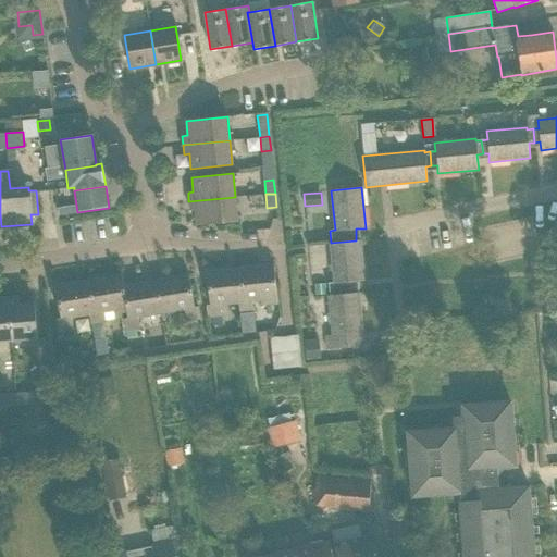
[(235,197),(188,201),(189,211),(195,210),(196,225),(237,221),(235,197)]
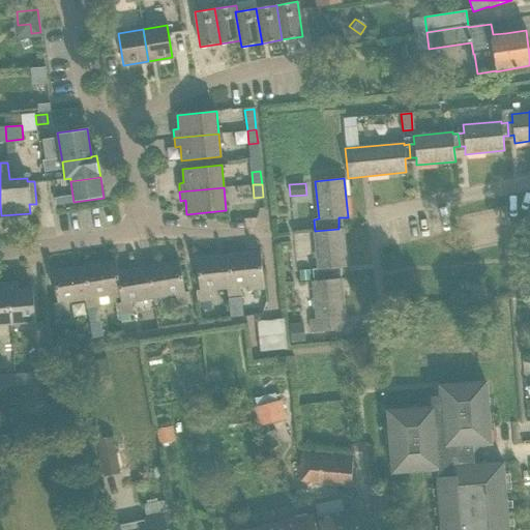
[(339,229),(315,231),(314,231),(317,269),(312,269),(314,282),(337,278),(336,268),(347,267),(343,229),(339,229)]
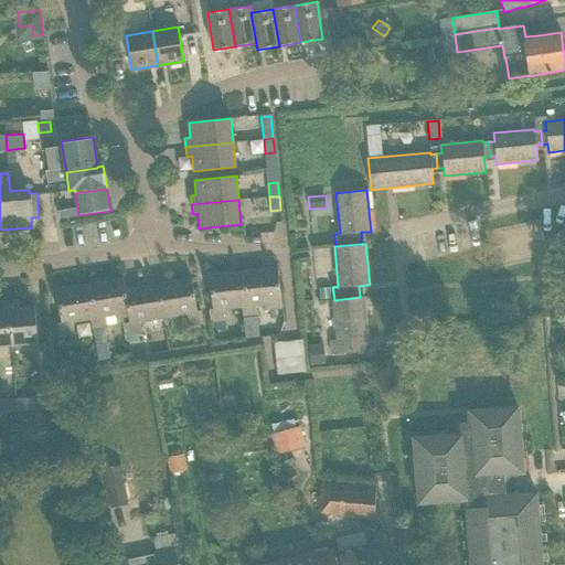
[(277,268),(243,272),(248,318),(257,317),(256,306),(265,305),(265,309),(281,308),(277,268)]
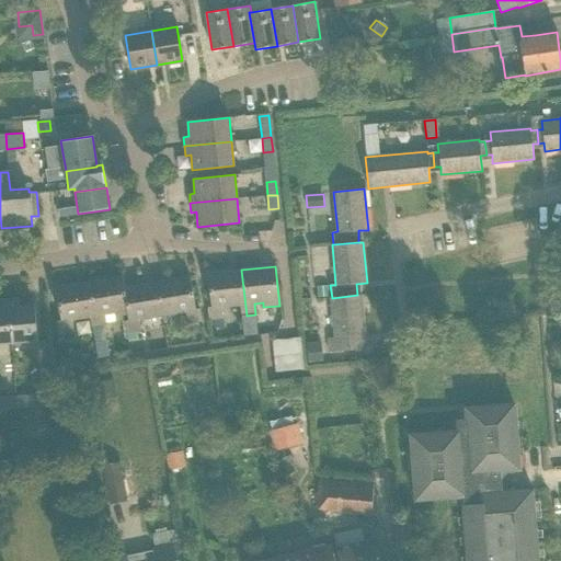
[(247,316),(241,270),(207,274),(210,306),(207,307),(208,319),(213,319),(222,318),(221,307),(240,305),(241,316),(247,316)]
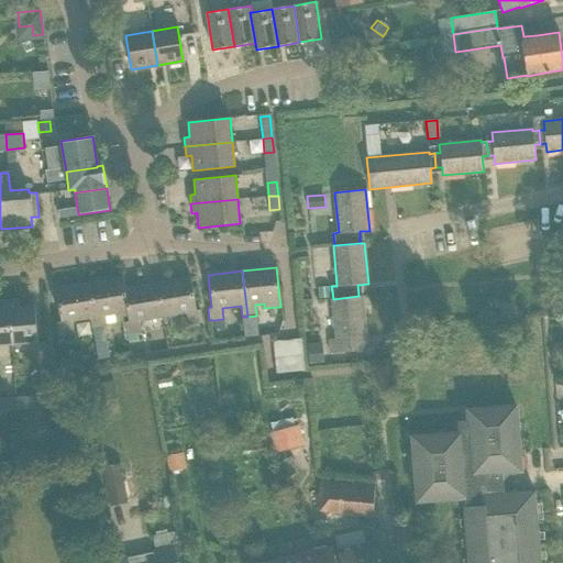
[(123,277),(89,283),(97,328),(107,327),(105,316),(127,311),(129,311),(124,288),(123,277)]
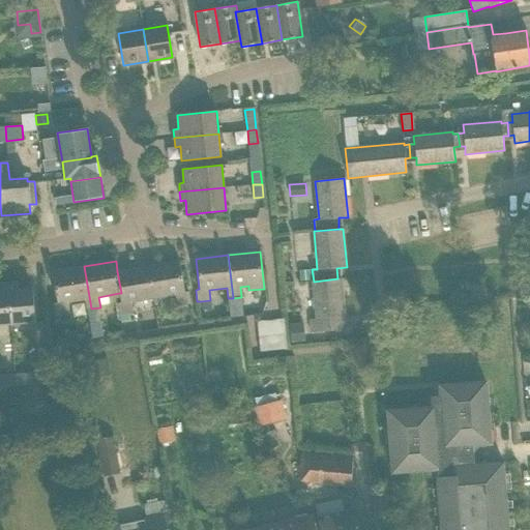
[(179,261),(148,266),(153,298),(175,294),(176,305),(189,303),(188,291),(184,292),(179,261)]
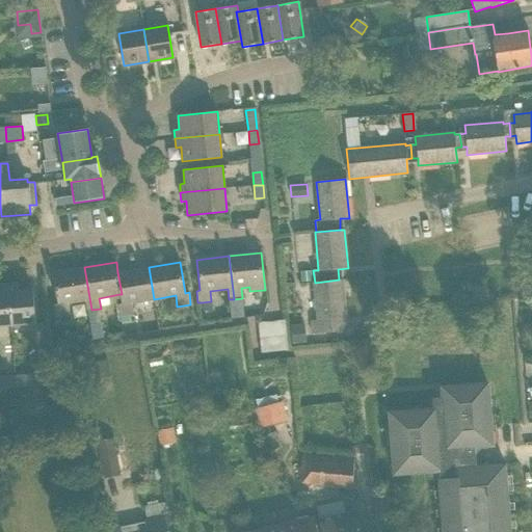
[(91,310),(84,267),(53,272),(57,303),(54,304),(56,316),(70,314),(68,303),(85,300),(87,311),(91,310)]
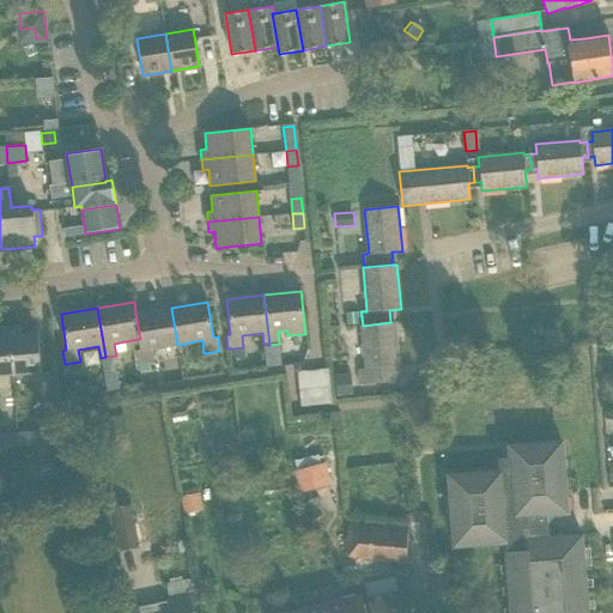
[(171,308),(135,314),(140,339),(138,339),(140,350),(141,350),(144,363),(149,362),(153,362),(151,350),(177,345),(171,308)]
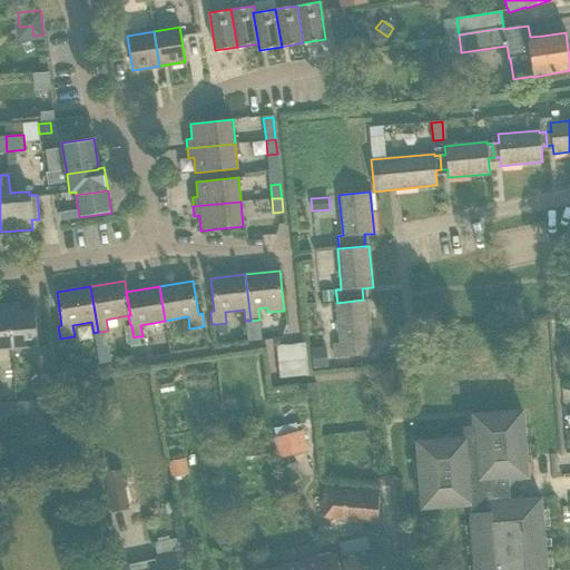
[(333,290),(322,291),(323,302),(334,301),(333,290)]
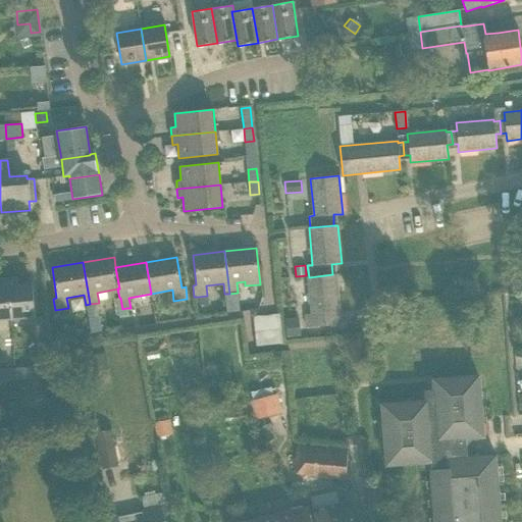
[(332,274),(309,277),(307,277),(311,314),(305,315),(306,327),(341,324),(335,274),(332,274)]
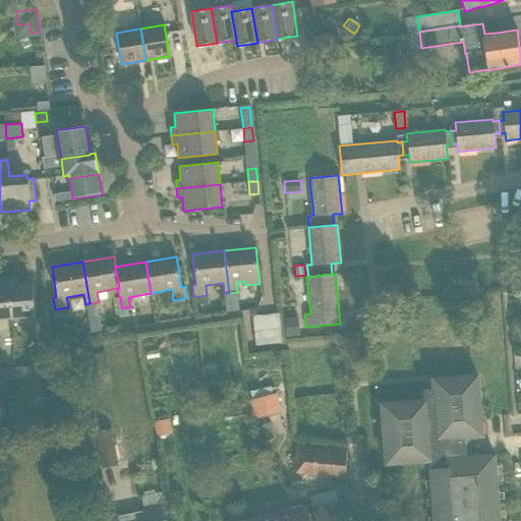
[(17,278),(6,279),(10,317),(35,316),(32,283),(17,285),(17,278)]
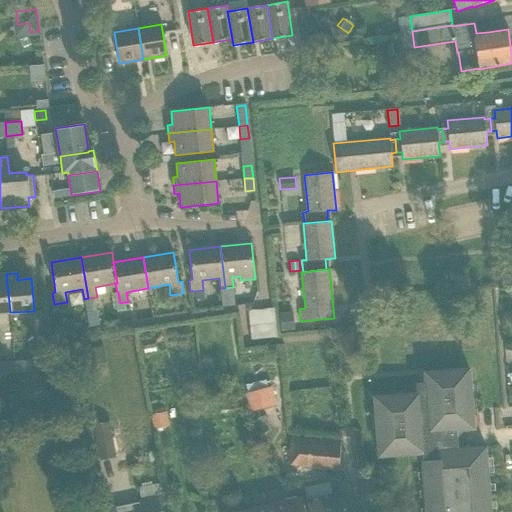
[(0,313),(10,312),(6,274),(0,274),(0,313)]
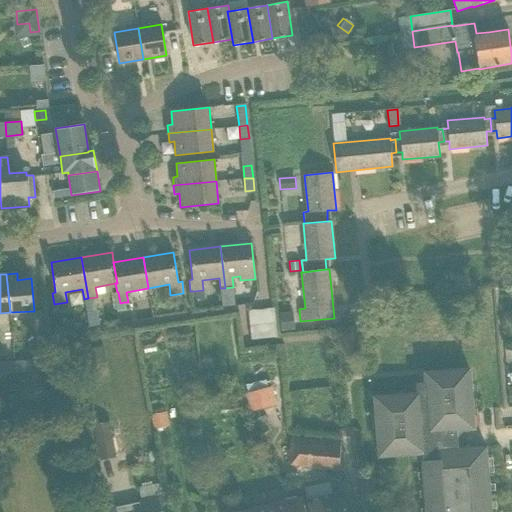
[(203,290),(194,291),(195,299),(204,298),(203,290)]
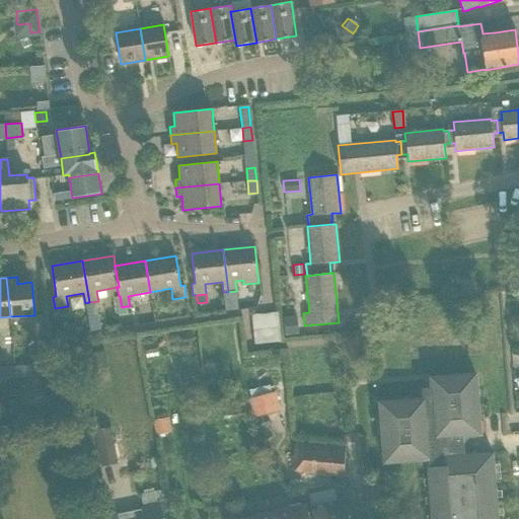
[(99,330),(95,302),(85,303),(89,331),(99,330)]
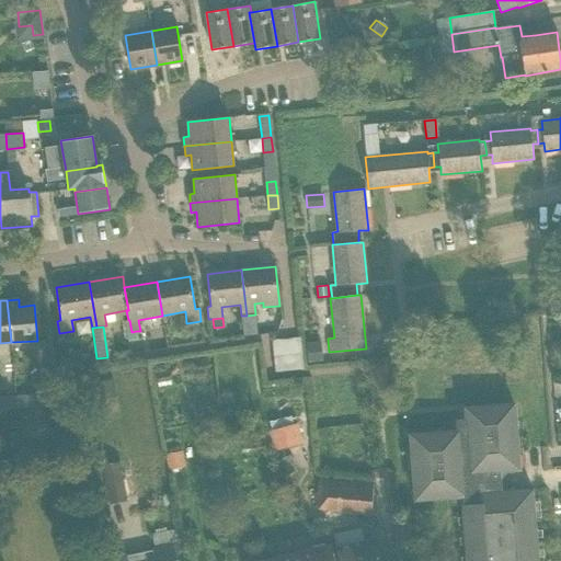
[(132,332),(126,333),(127,342),(137,340),(136,331),(132,332)]
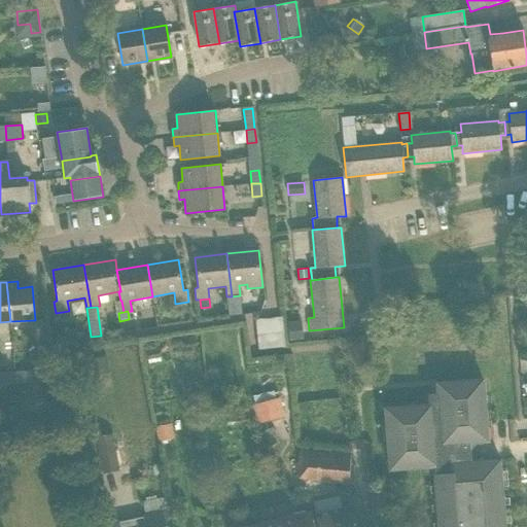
[(258,346),(285,346),(285,316),(257,316),(258,346)]
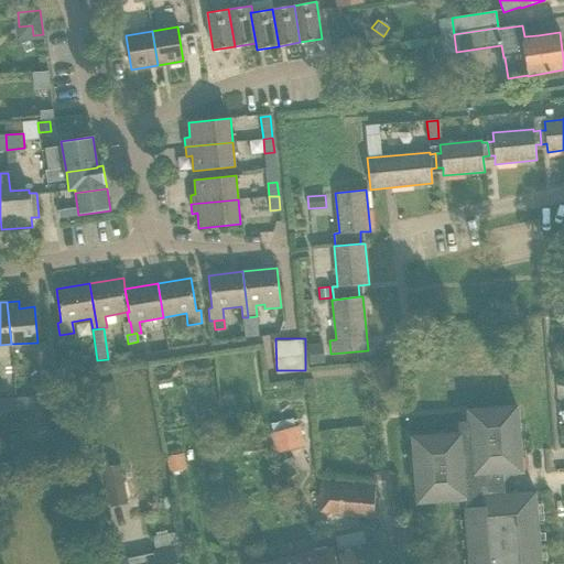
[(321,345),(308,346),(311,364),(323,362),(321,345)]
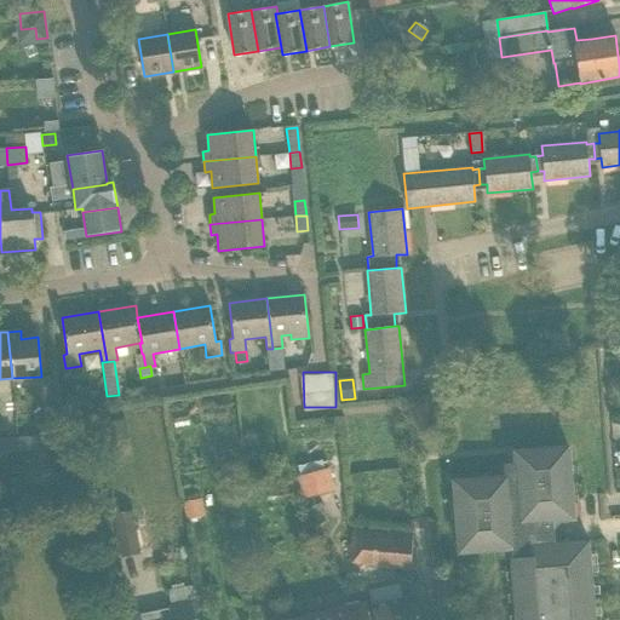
[(89,397),(65,400),(68,412),(84,411),(90,409),(89,397)]
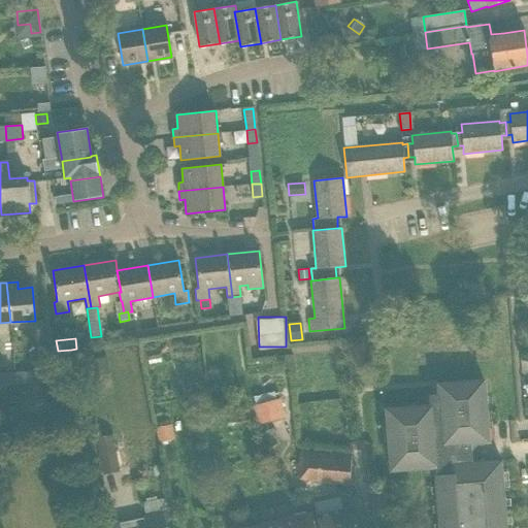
[(105,358),(94,360),(97,375),(108,373),(105,358)]
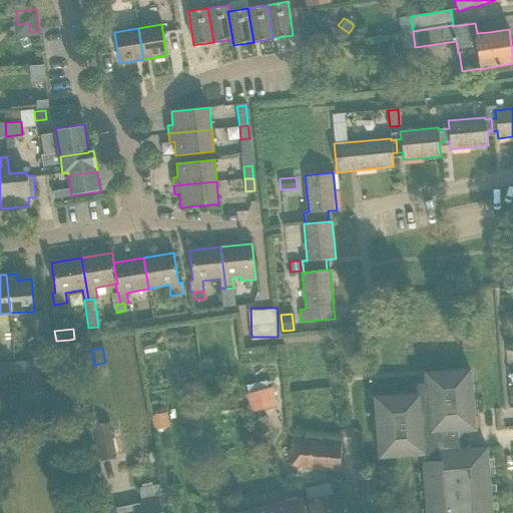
[(35,362),(35,374),(51,373),(51,361),(35,362)]
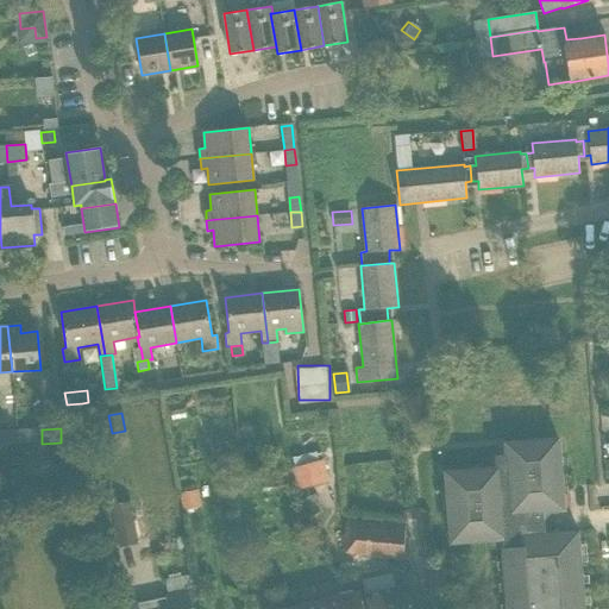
[(523,546),(522,527),(537,526),(537,534),(548,534),(546,510),(563,509),(562,489),(556,489),(553,460),(559,460),(558,439),(506,444),(507,456),(496,457),(496,469),(446,472),(451,542),(502,538),(502,548),(513,547),(523,546)]
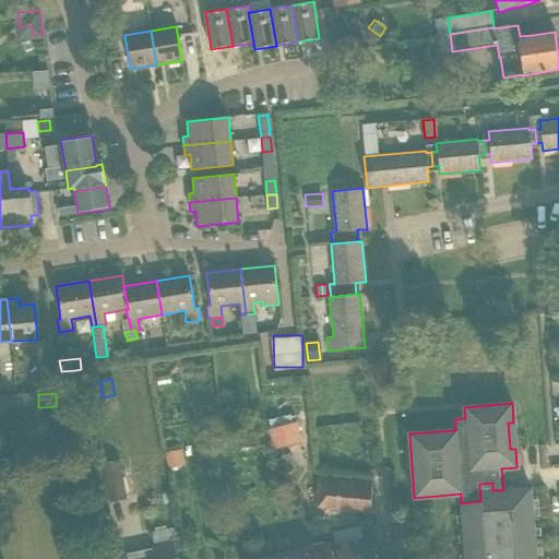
[(50,426),(49,418),(46,418),(45,409),(34,411),(36,438),(55,437),(54,426),(50,426)]
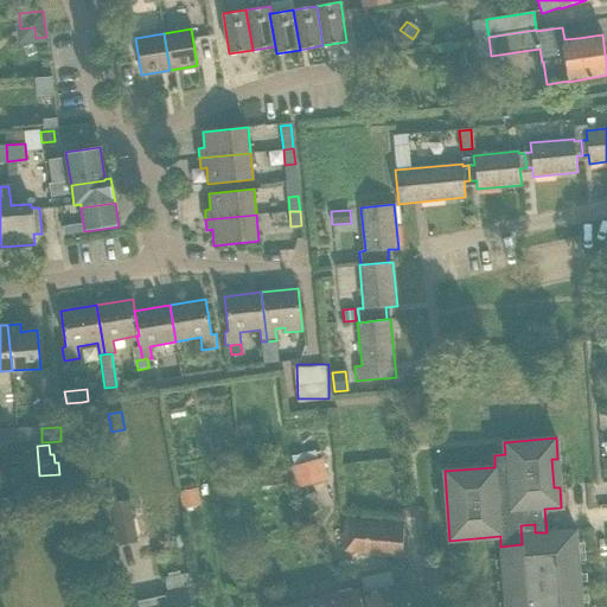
[(326,480),(320,458),(292,466),(296,487),(326,480)]
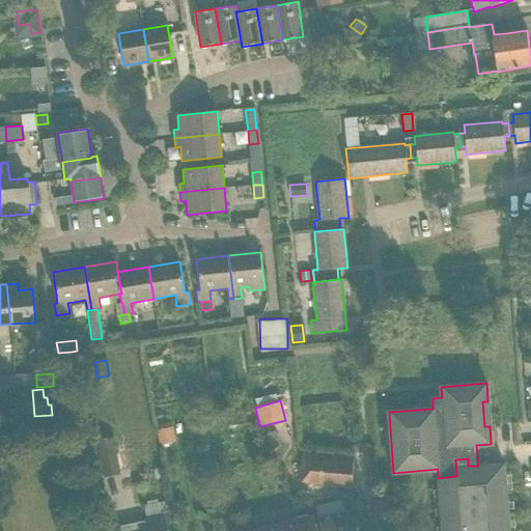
[(160,457),(157,435),(152,436),(151,429),(124,434),(130,464),(133,464),(134,469),(154,465),(156,479),(162,478),(160,463),(158,463),(157,457),(160,457)]
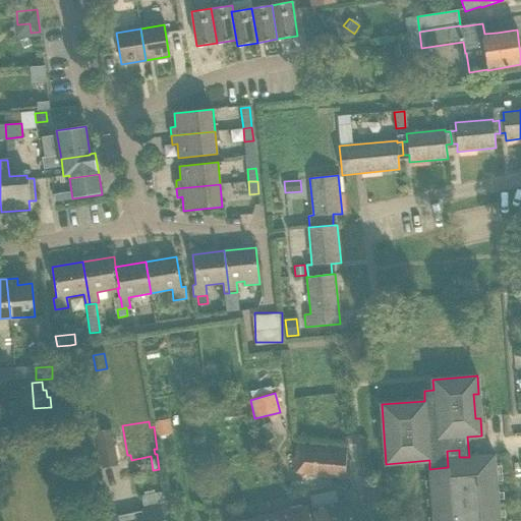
[(167,421),(154,423),(156,436),(169,433),(167,421)]
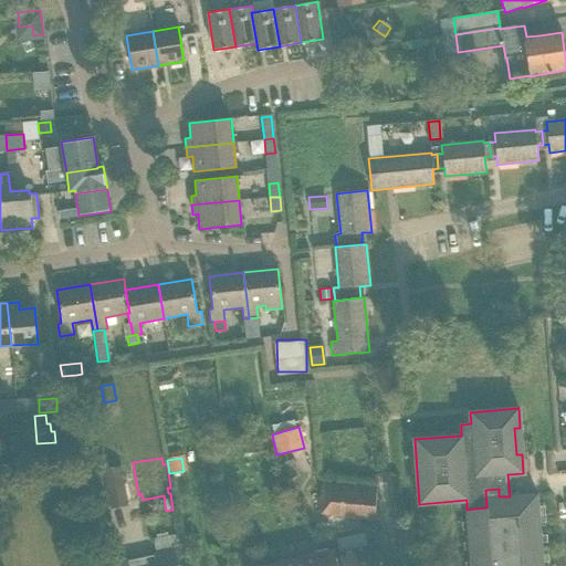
[(292,461),(280,467),(286,481),(299,474),(292,461)]
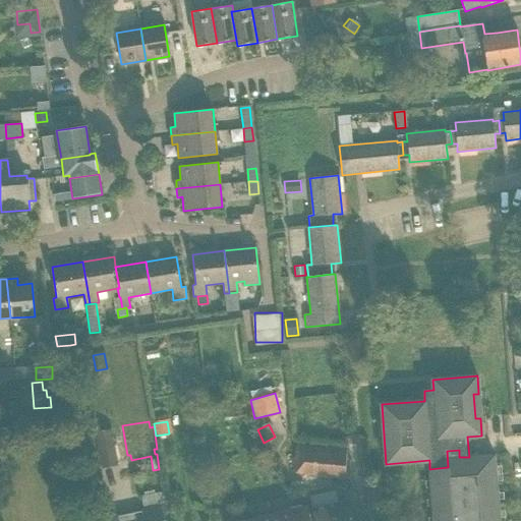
[(95,432),(102,468),(117,465),(111,429),(95,432)]
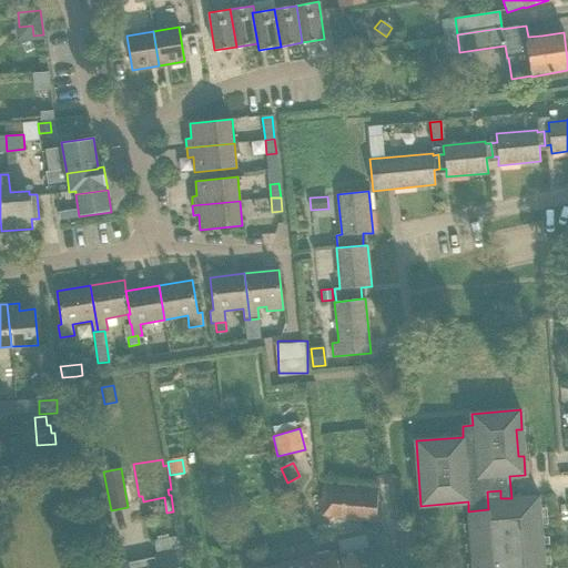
[(321,515),(376,520),(377,490),(323,485),(321,515)]
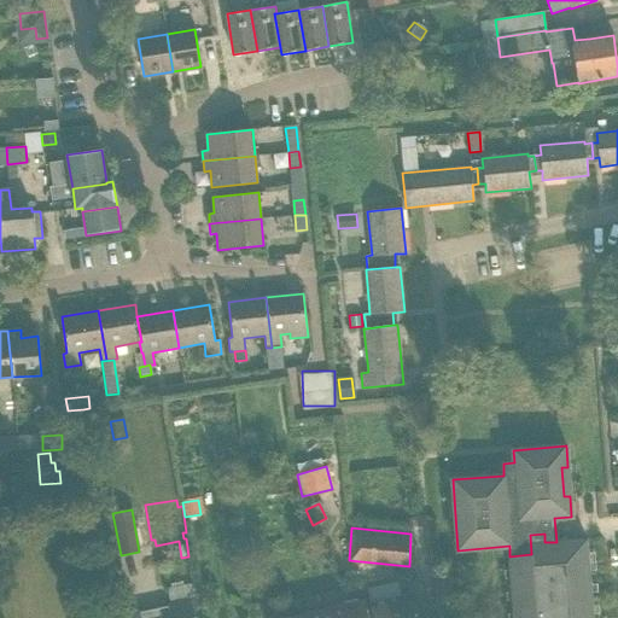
[(531,554),(520,555),(509,557),(514,617),(592,617),(587,540),(557,542),(544,542),(544,534),(530,535),(531,554)]
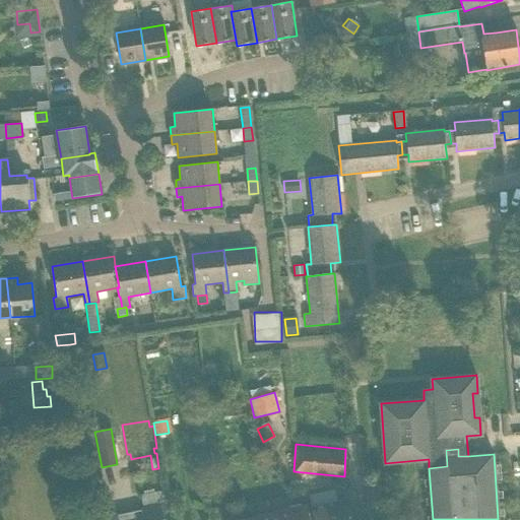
[(172,519),(169,504),(165,485),(143,490),(144,495),(140,496),(143,510),(109,517),(110,519),(172,519)]
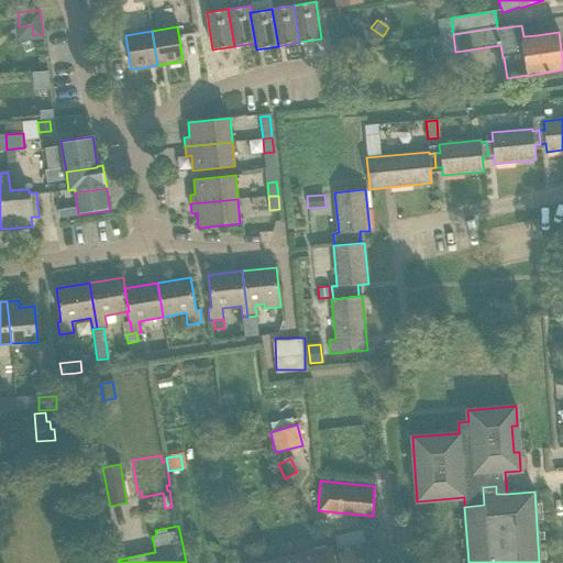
[(339,562),(381,562),(376,542),(362,544),(360,531),(333,537),(337,551),(339,562)]
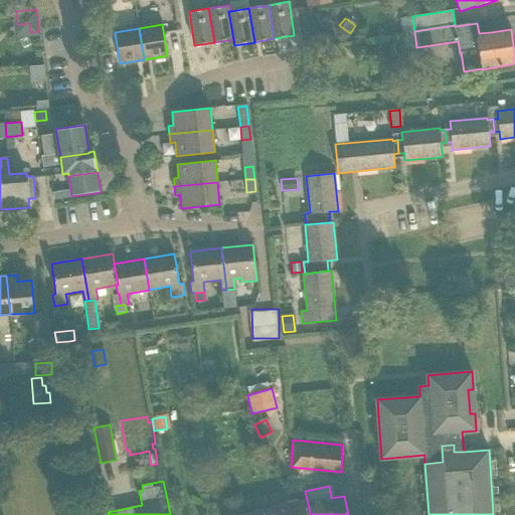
[(307,514),(304,501),(246,514),(307,514)]
